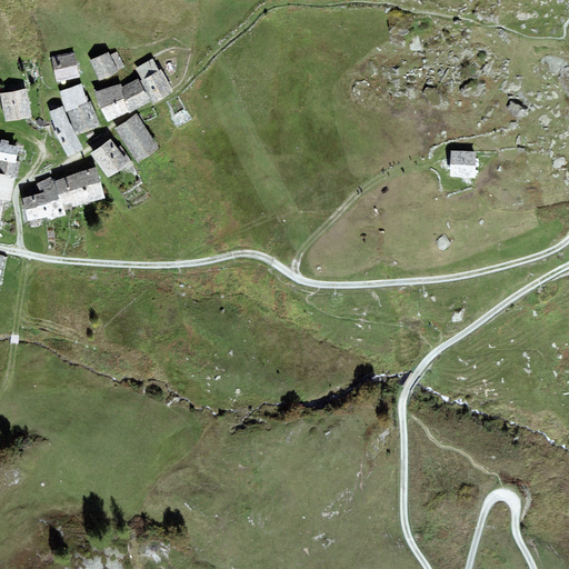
[(108,51),(90,61),(100,80),(125,68),(117,52),(110,56),(108,51)]
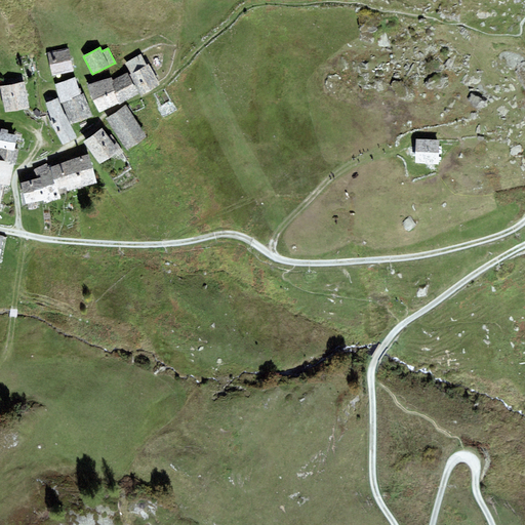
[(69,48),(48,52),(53,75),(74,71),(69,48)]
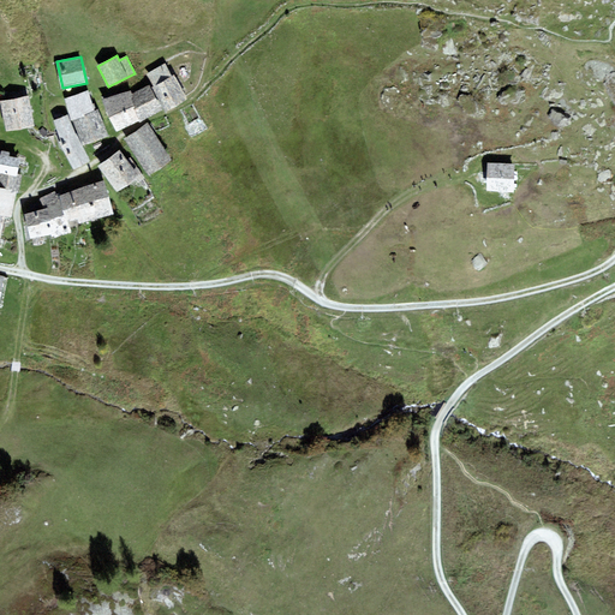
[(148,73),(155,87),(153,88),(166,111),(187,99),(174,75),(172,76),(165,64),(148,73)]
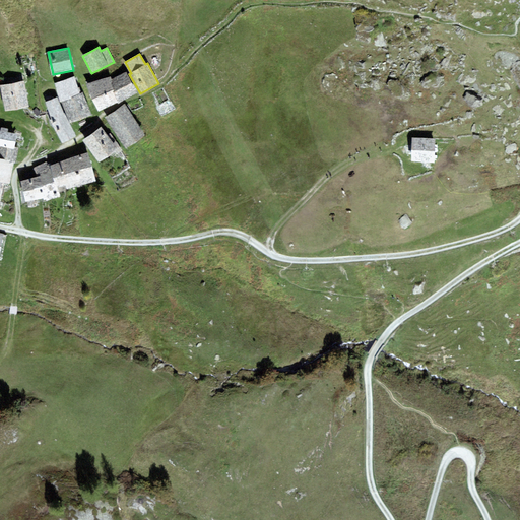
[(118,102),(119,104),(137,92),(127,72),(114,78),(114,79),(113,80),(113,82),(111,83),(114,91),(113,91),(118,102)]
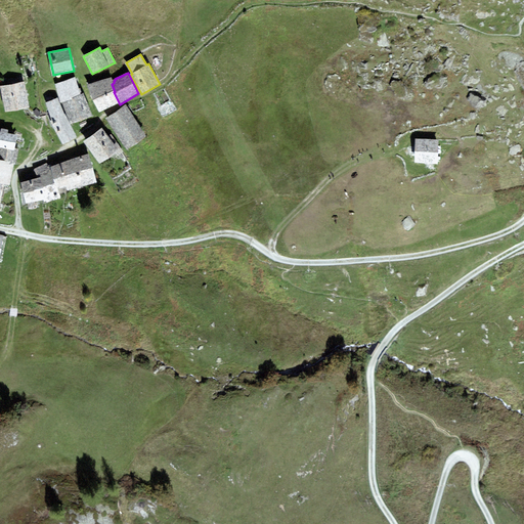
[(60,102),(62,102),(81,94),(75,77),(54,84),(60,102)]
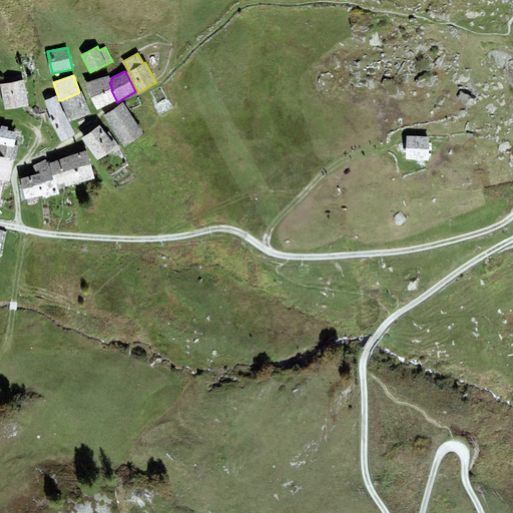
[(109,75),(85,83),(97,109),(116,100),(111,90),(112,90),(109,82),(111,81),(111,79),(109,75)]
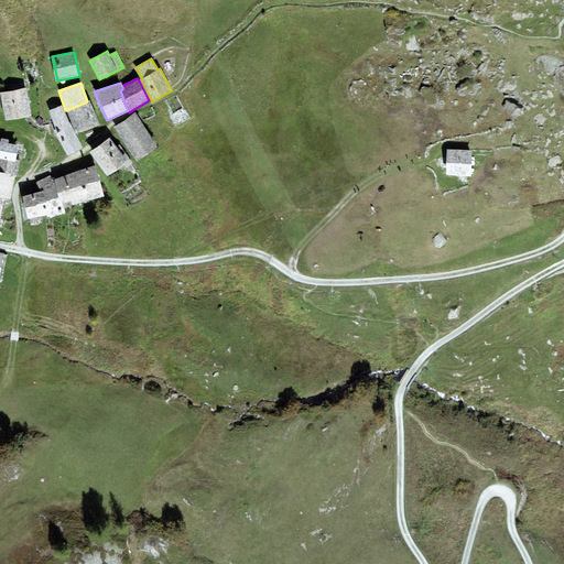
[(26,88),(0,93),(6,120),(31,115),(26,88)]
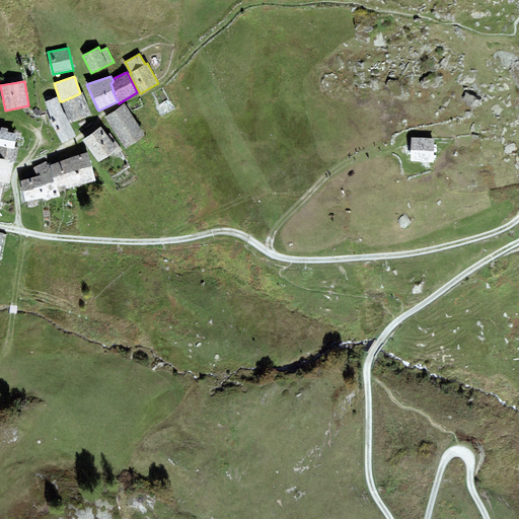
[(80,93),(62,101),(70,123),(91,115),(82,92),(80,93)]
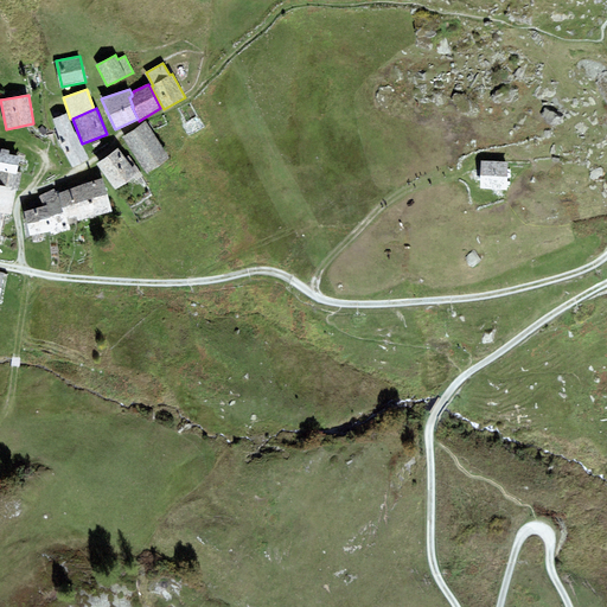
[(53,119),(61,139),(57,140),(72,167),(89,159),(75,132),(68,113),(53,119)]
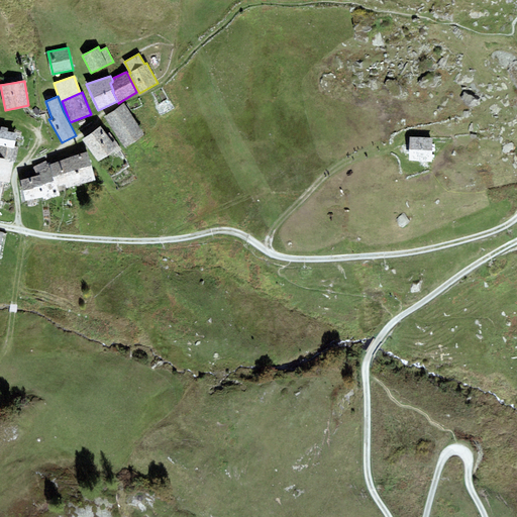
[(124,103),(104,116),(125,147),(144,134),(124,103)]
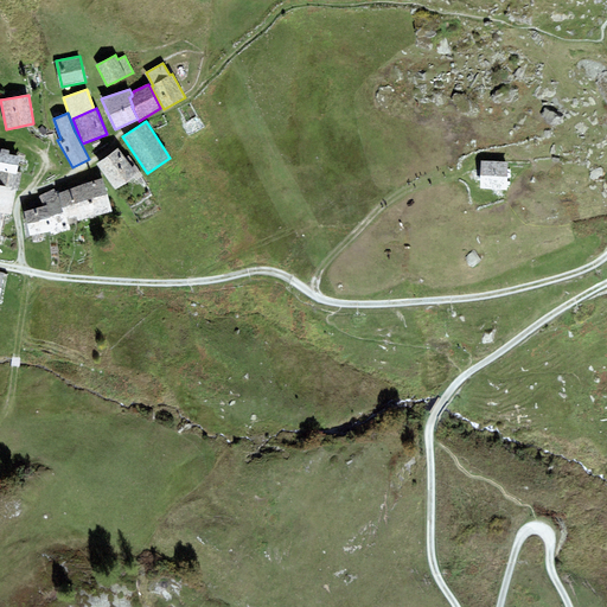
[(1,152),(0,152),(0,172),(0,171),(17,174),(17,172),(20,157),(10,154),(10,151),(1,148),(1,152)]
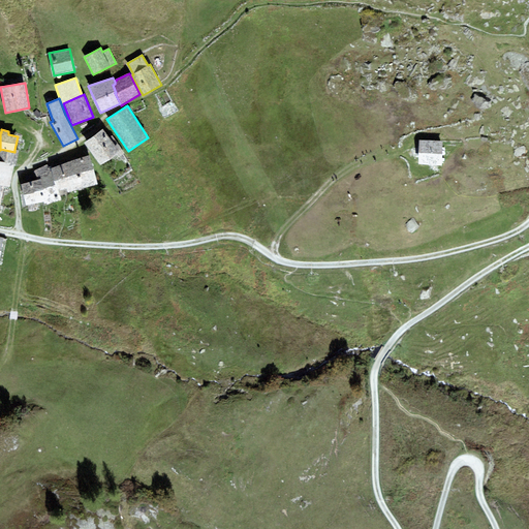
[(103,129),(84,143),(100,165),(120,152),(103,129)]
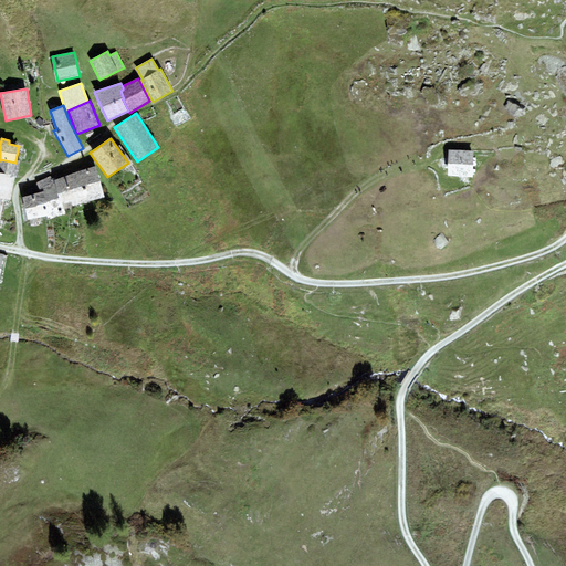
[(474,152),(448,150),(447,177),(473,177),(474,152)]
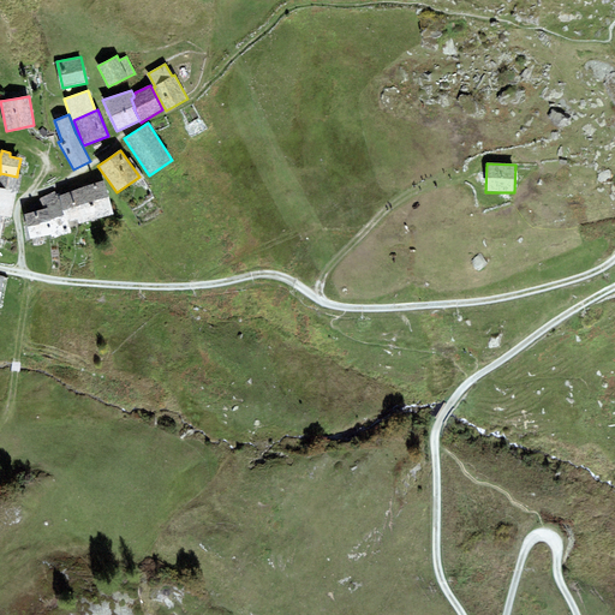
[(0,187),(18,192),(19,192),(23,175),(17,174),(17,177),(0,173),(0,174),(0,187)]
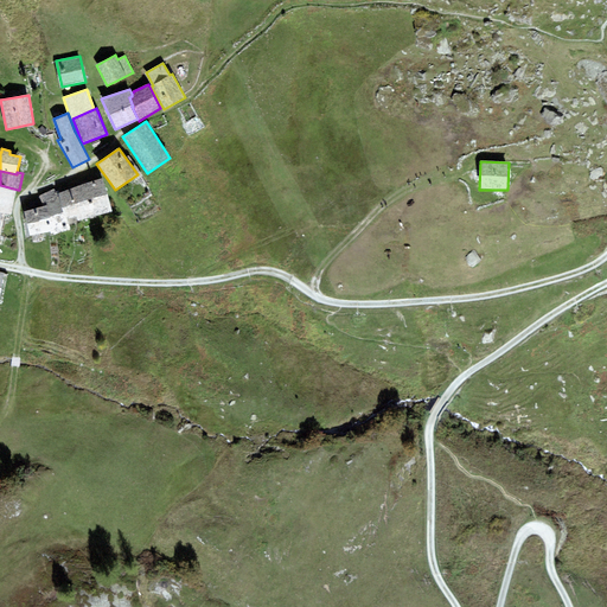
[(103,178),(89,183),(98,215),(113,211),(103,178)]
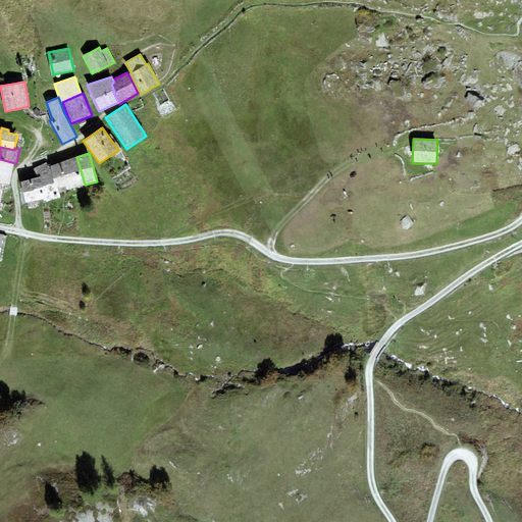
[(67,189),(85,185),(76,157),(51,166),(58,189),(66,186),(67,189)]
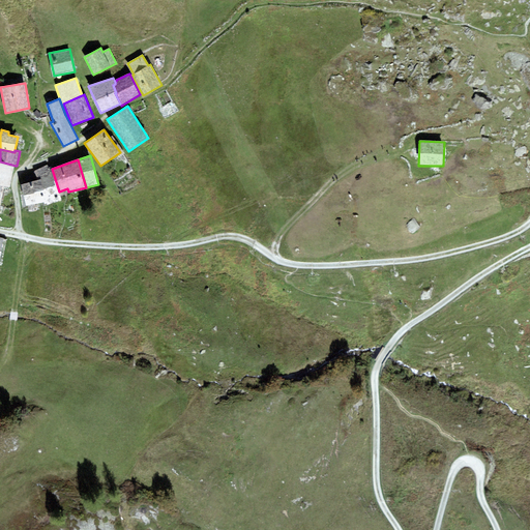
[(0,184),(5,186),(10,187),(16,166),(0,162),(0,184)]
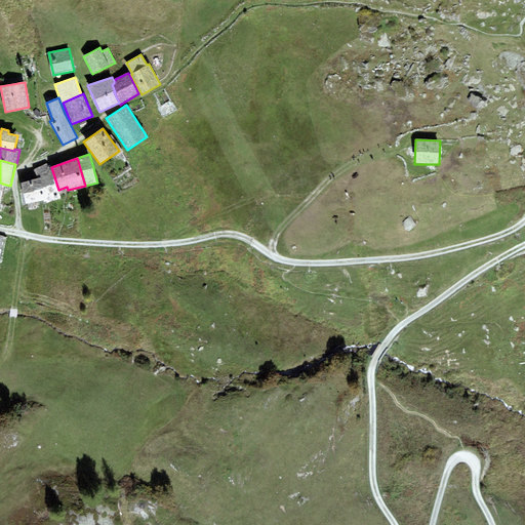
[(46,201),(47,202),(62,199),(58,190),(51,167),(50,164),(48,165),(47,163),(35,169),(37,178),(43,200),(44,202),(46,201)]
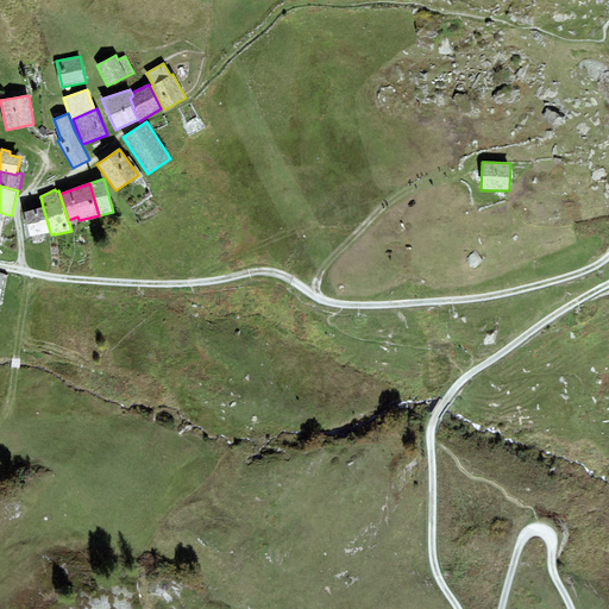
[(43,207),(24,212),(31,237),(50,232),(43,207)]
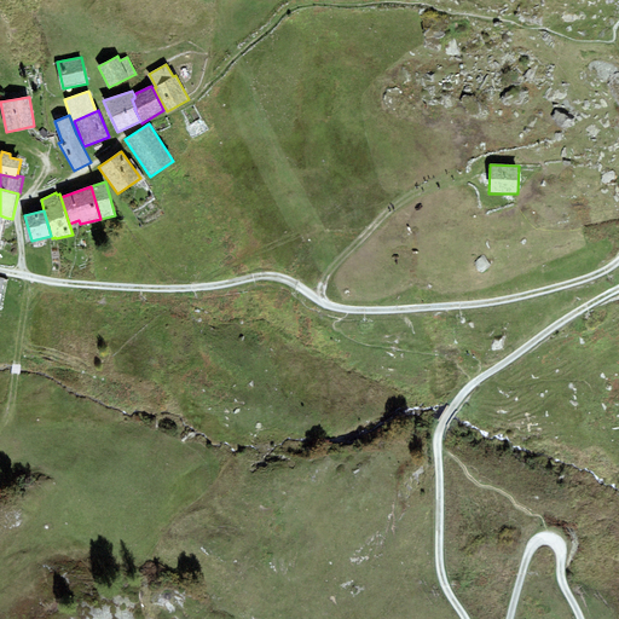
All buildings are outlined.
